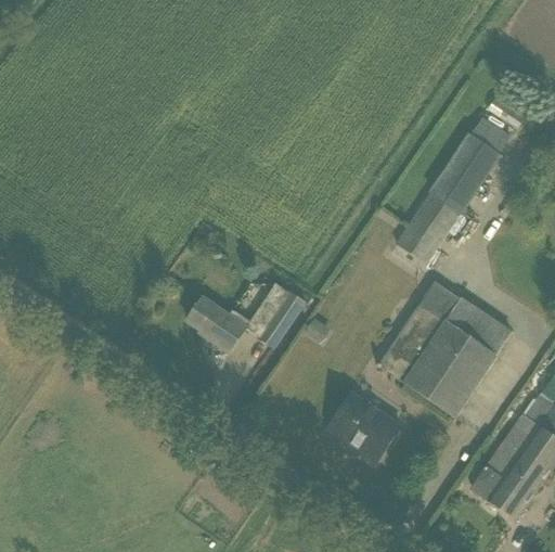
[(462,215),(502,155),(500,154),(511,137),(482,118),(472,133),(470,132),(429,193),(431,194),(397,244),(426,265),(460,214),(462,215)]
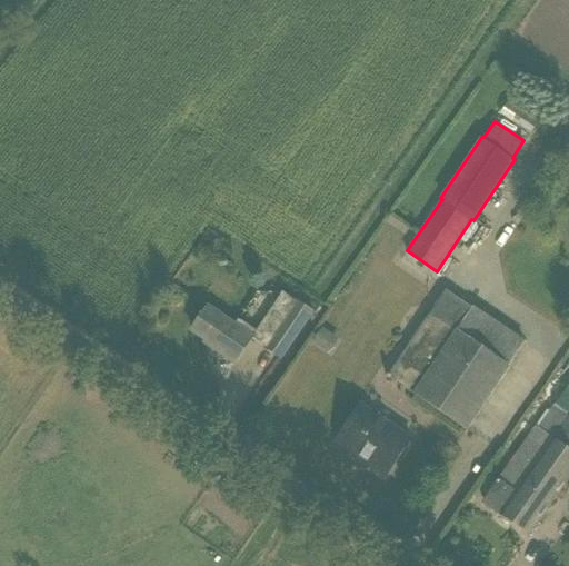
[(446,289),(386,375),(389,377),(389,376),(466,428),(522,344),(471,308),(472,307),(446,289)]
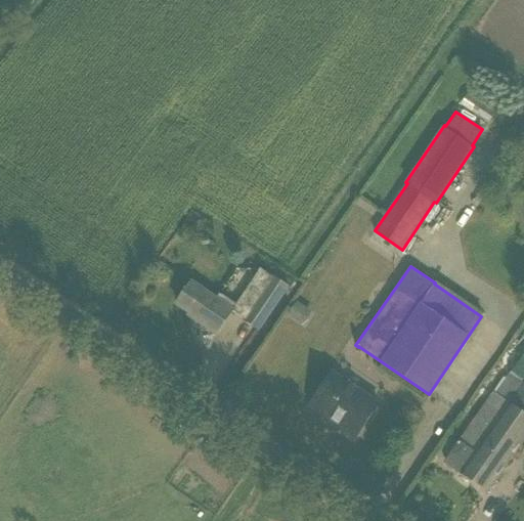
[(273,276),(245,318),(259,328),(288,286),(273,276)]
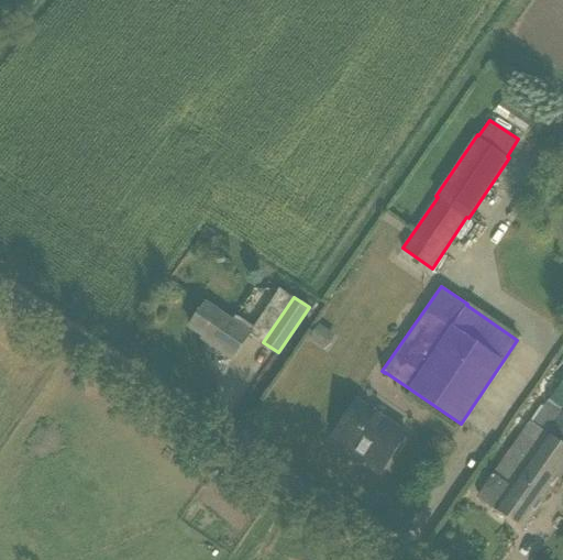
[(206,302),(189,325),(212,340),(210,343),(232,358),(250,331),(206,302)]
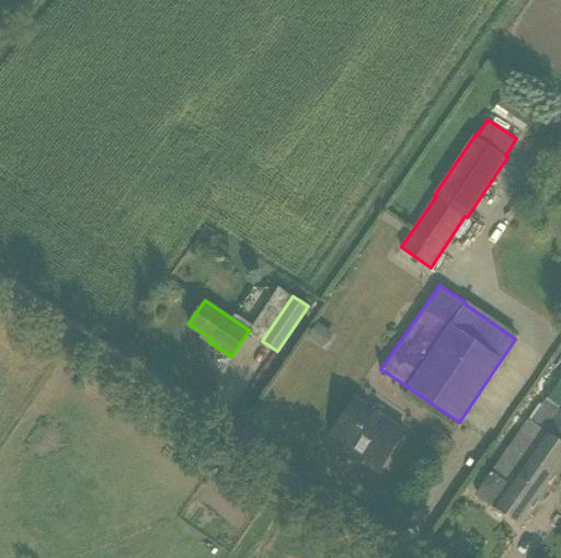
[(324,345),(334,332),(319,321),(309,336),(324,345)]
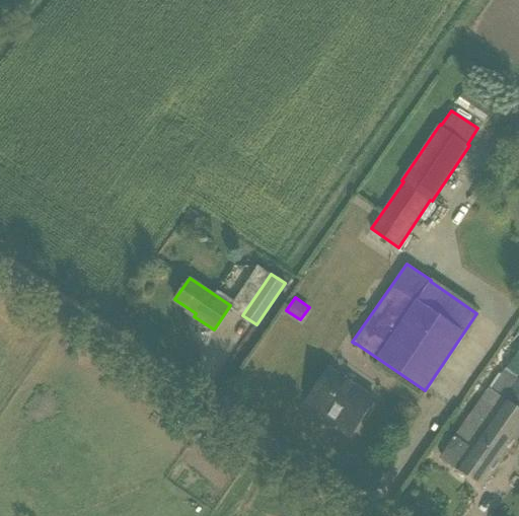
[(375,399),(329,368),(307,400),(337,420),(336,423),(352,434),(375,399)]
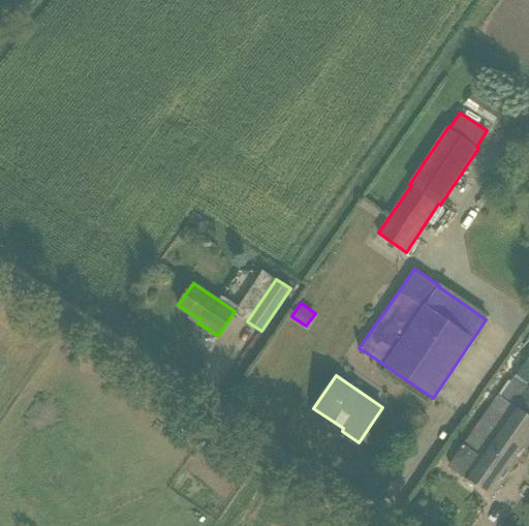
[(528,385),(515,375),(473,435),(471,434),(470,435),(472,436),(465,446),(478,456),(463,476),(491,497),(528,442),(528,385)]
